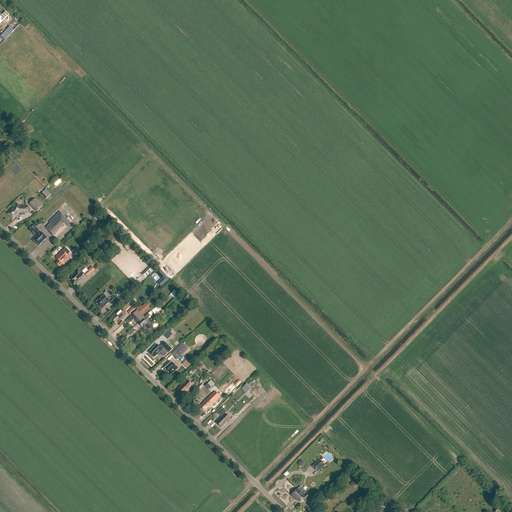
[(51,195),(46,189),(40,194),(45,200),(51,195)]
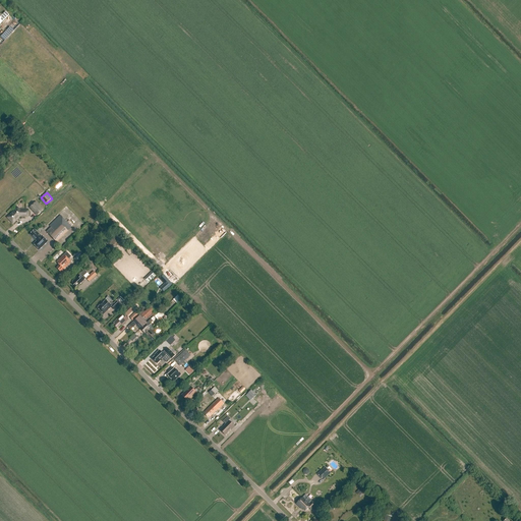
[(38,217),(44,211),(36,203),(31,208),(38,217)]
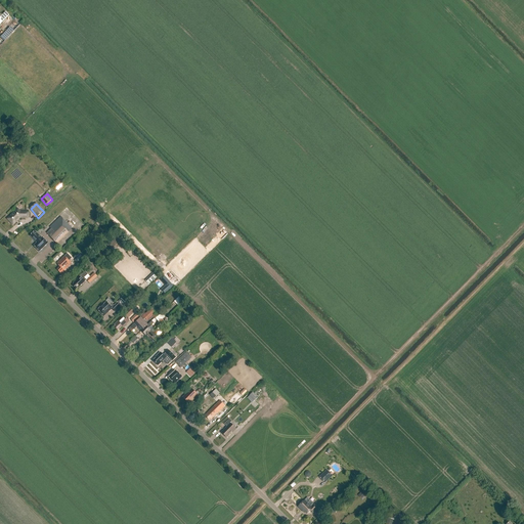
[(29,218),(29,213),(15,212),(7,219),(12,224),(17,220),(17,221),(20,218),(29,218)]
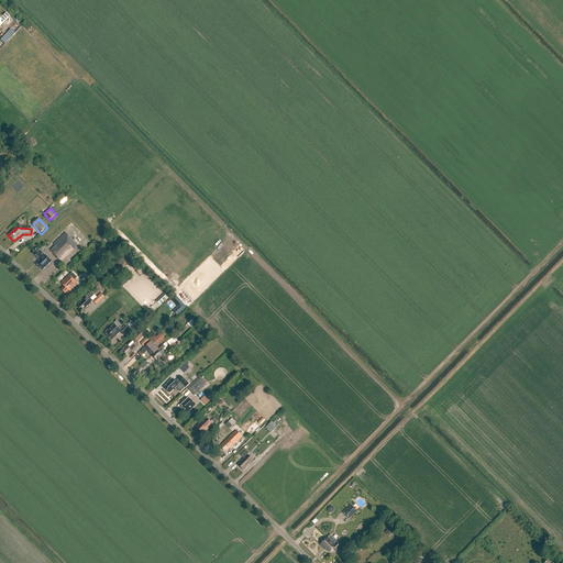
[(61,262),(73,250),(74,250),(66,243),(58,251),(54,246),(51,251),(61,262)]
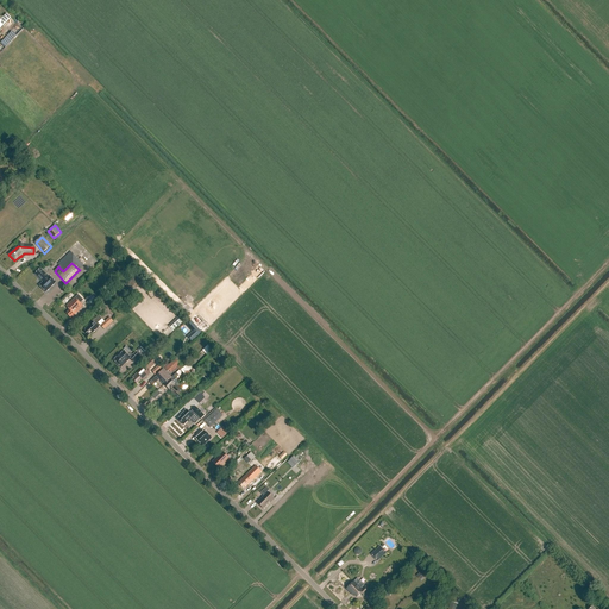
[(36,275),(42,281),(43,280),(44,281),(39,286),(46,293),(56,283),(49,276),(49,277),(41,269),(36,275)]
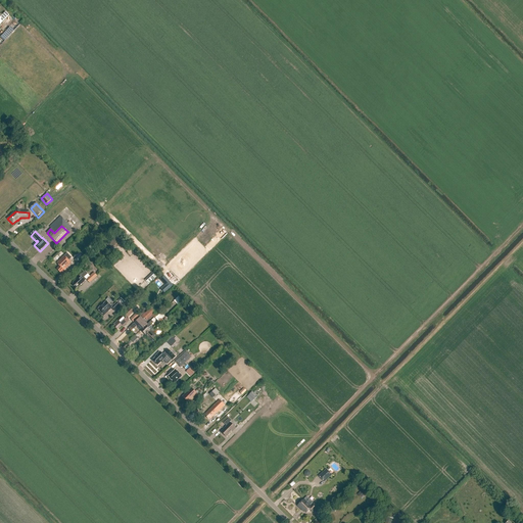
[(112,252),(124,242),(116,235),(109,241),(110,241),(106,245),(112,252)]
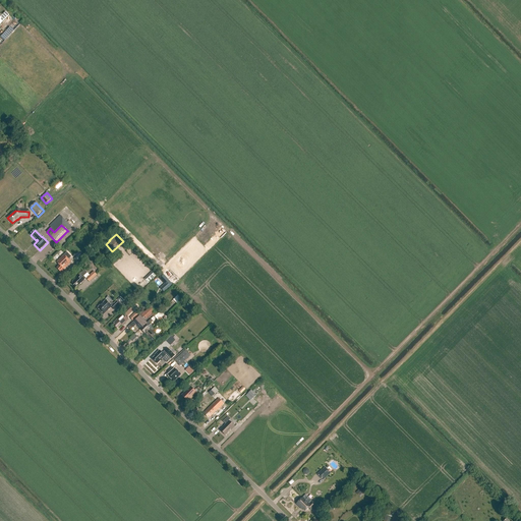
[(74,258),(76,262),(82,256),(79,252),(77,253),(78,255),(74,258)]
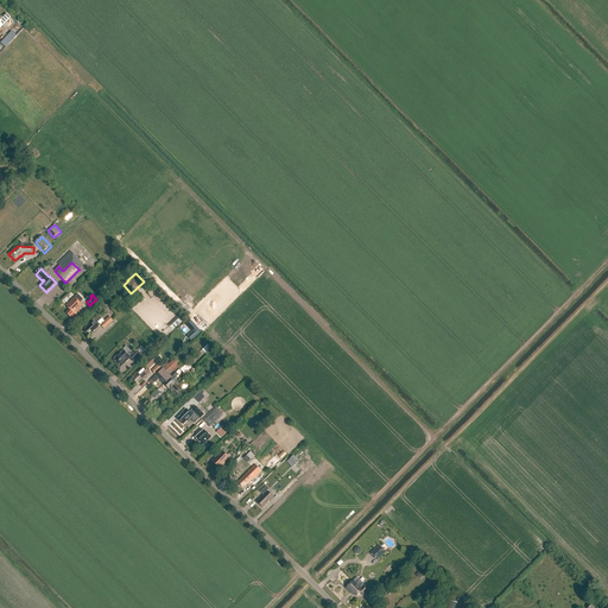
[(73,317),(82,308),(78,305),(80,303),(75,298),(67,306),(70,310),(67,314),(70,317),(71,316),(73,317)]
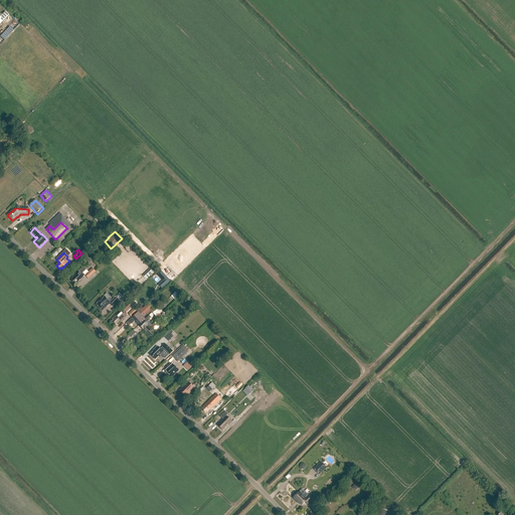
[(83,277),(86,276),(89,273),(87,271),(83,268),(71,279),(72,280),(71,281),(74,285),(77,282),(78,282),(83,277)]
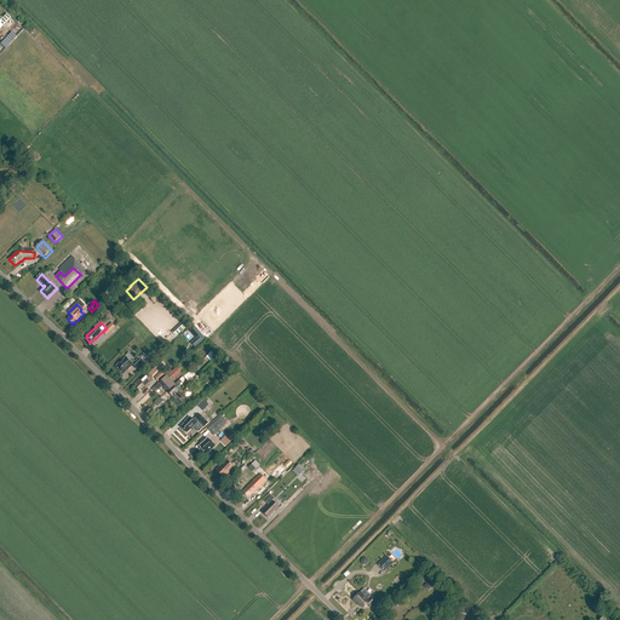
[(107,337),(115,328),(112,323),(107,328),(103,332),(107,337)]
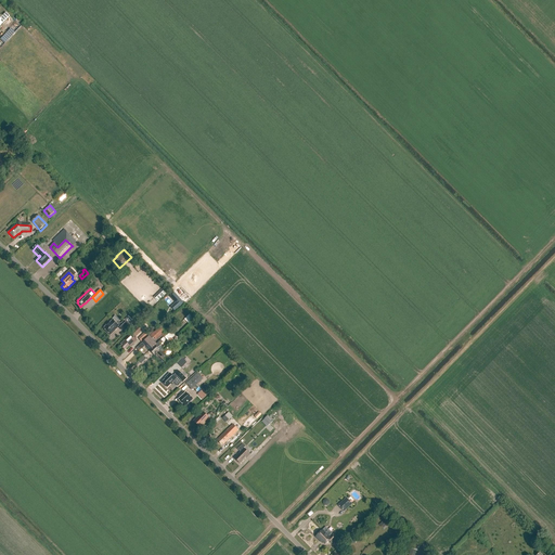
[(157,297),(156,296),(154,298),(157,301),(166,294),(163,292),(157,297)]
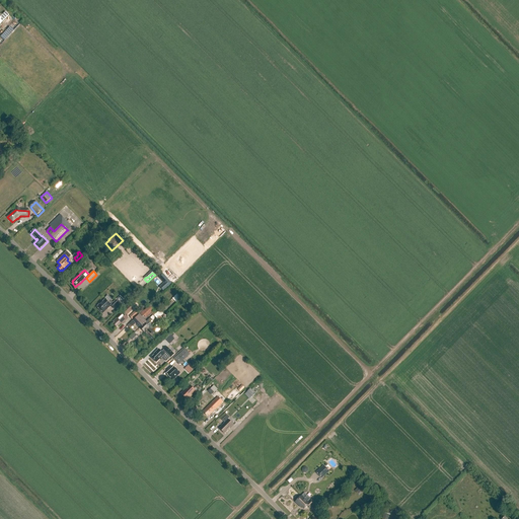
[(97,306),(96,307),(103,314),(110,306),(114,309),(120,303),(117,300),(114,303),(110,300),(108,302),(105,299),(100,304),(99,304),(97,306)]
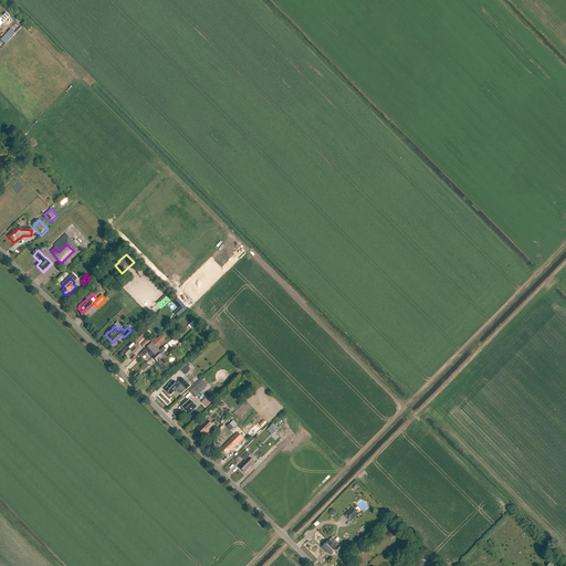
[(125,352),(124,354),(127,357),(132,353),(133,354),(139,347),(137,345),(138,344),(145,337),(140,333),(134,341),(134,342),(124,350),(125,352)]
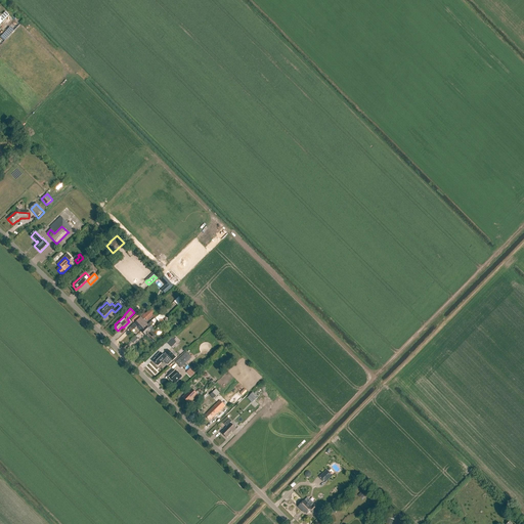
[(159,316),(162,313),(163,313),(160,310),(158,312),(158,311),(156,313),(151,309),(141,318),(135,324),(141,332),(147,325),(145,323),(153,316),(156,319),(159,316)]
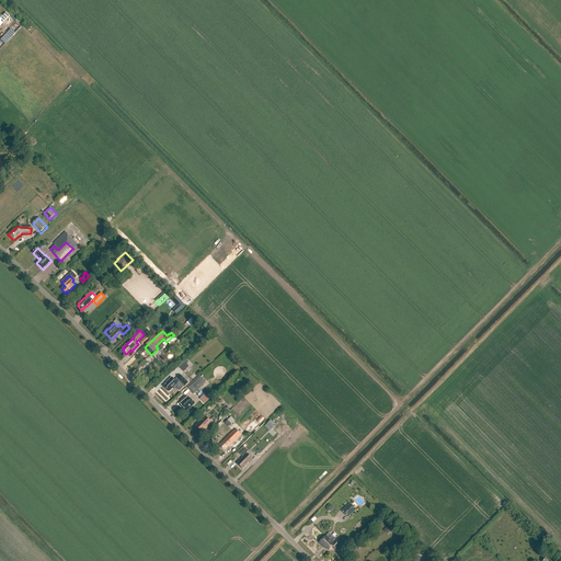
[(144,345),(149,340),(146,335),(140,342),(144,345)]
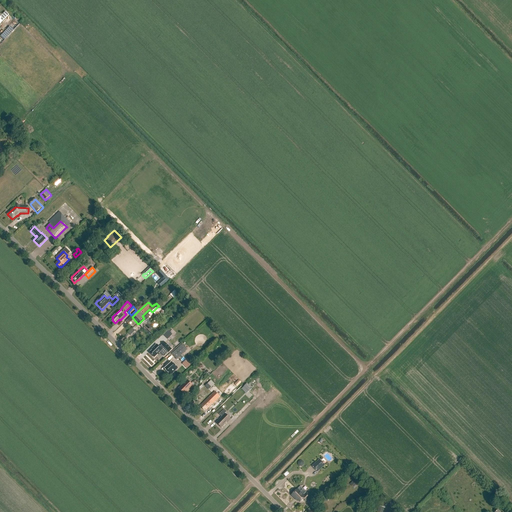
[(142,328),(149,322),(147,320),(151,317),(148,314),(144,318),(138,324),(142,328)]
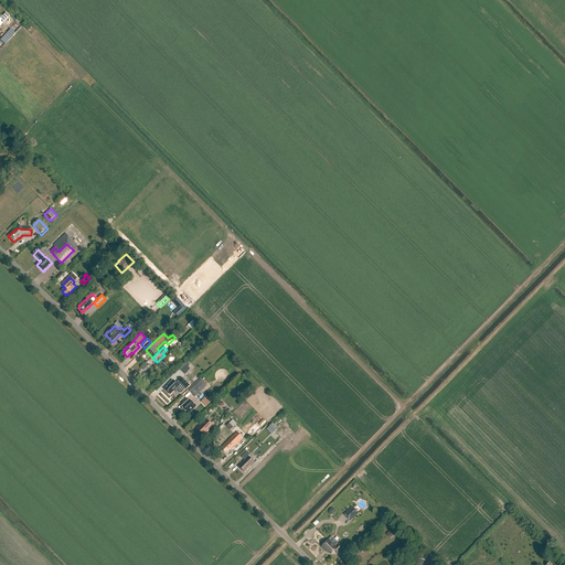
[(164,355),(157,362),(158,362),(166,371),(172,365),(169,361),(173,358),(170,354),(167,358),(164,355)]
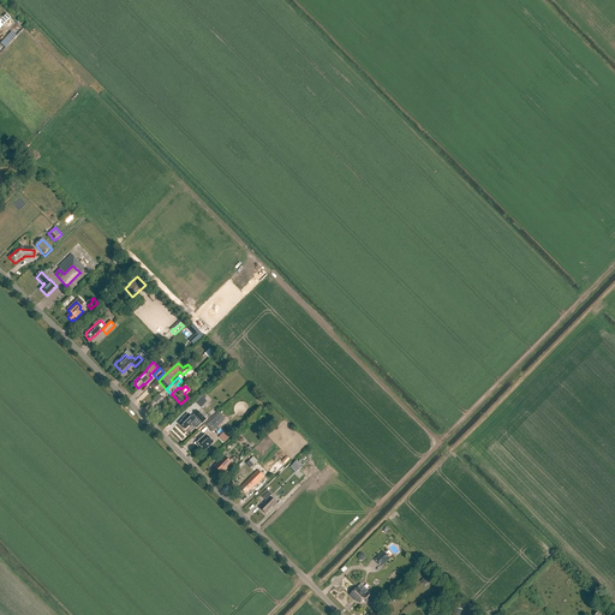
[(203,395),(197,401),(202,407),(208,401),(203,395)]
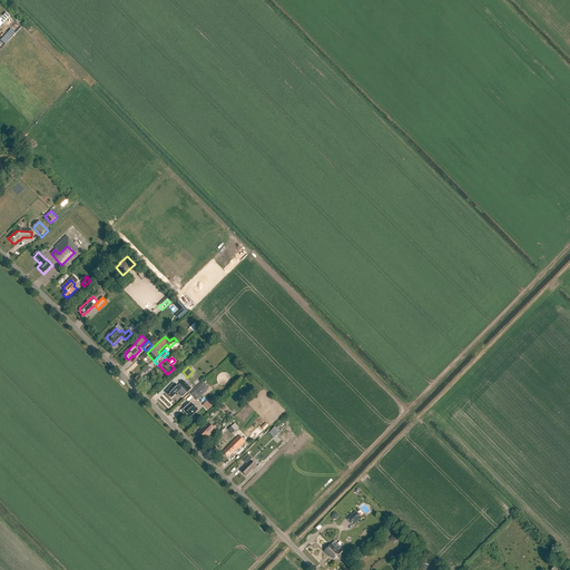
[(172,399),(178,393),(183,397),(187,393),(188,393),(192,390),(184,382),(178,387),(175,384),(172,387),(172,389),(167,393),(172,399)]
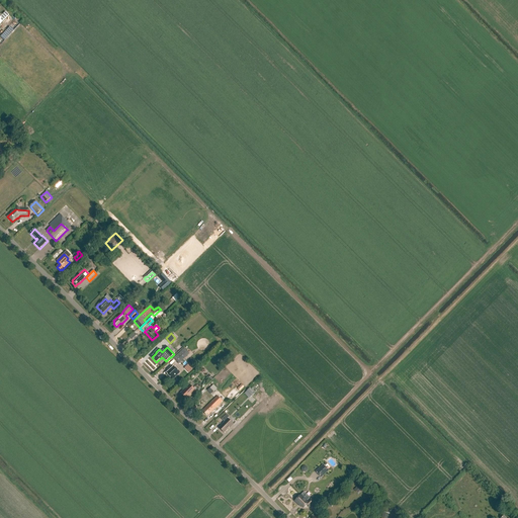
[(179,354),(174,359),(179,364),(184,359),(179,354)]
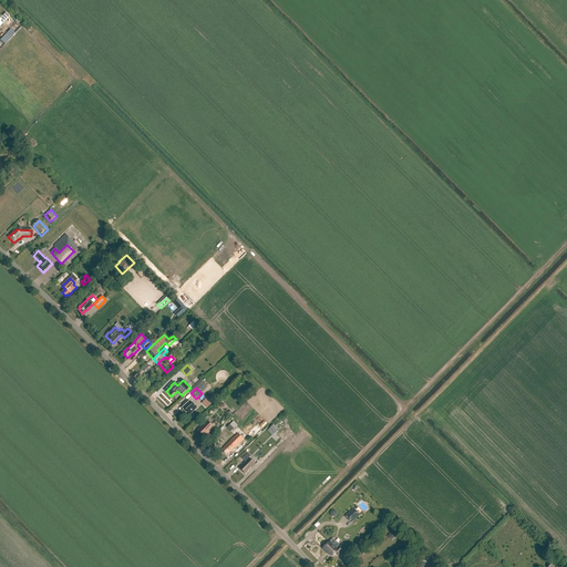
[(196,408),(191,401),(182,409),(187,414),(191,412),(191,413),(196,408)]
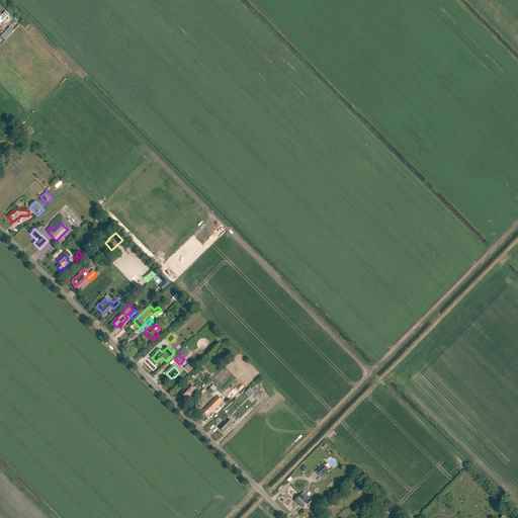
[(189,384),(180,394),(187,400),(195,392),(189,384)]
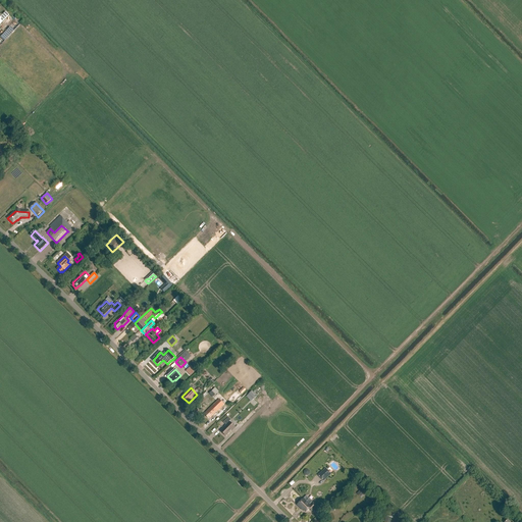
[(219,400),(205,413),(206,414),(205,415),(208,418),(209,417),(210,418),(224,405),(219,400)]
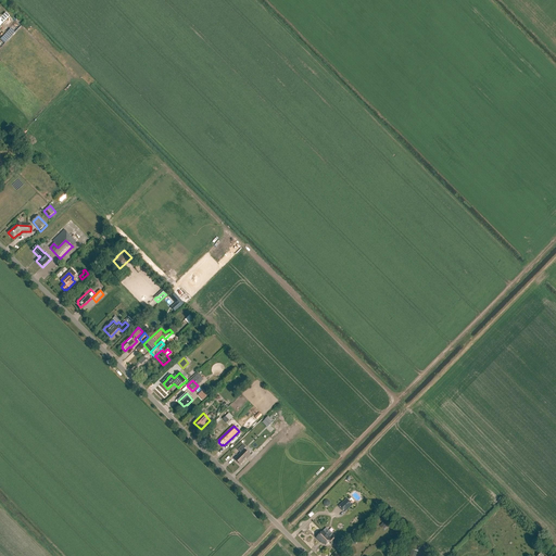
[(247,459),(251,456),(244,450),(245,447),(243,445),(238,451),(241,454),(236,459),(240,465),(247,458),(247,459)]
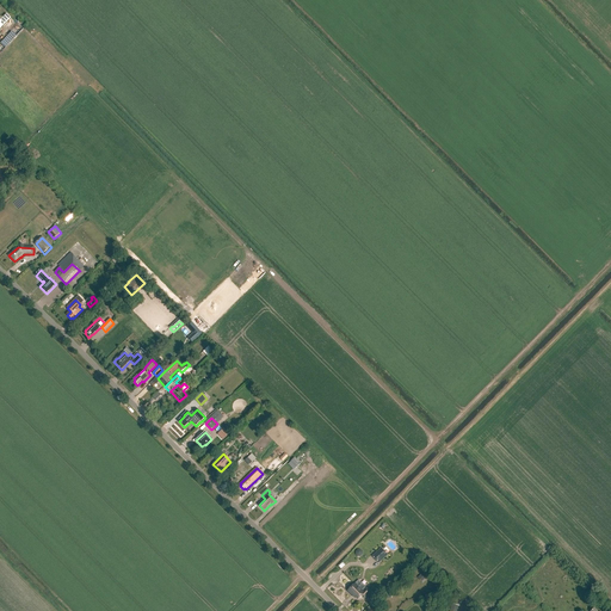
[(378,563),(380,562),(388,555),(382,549),(372,557),(378,563)]
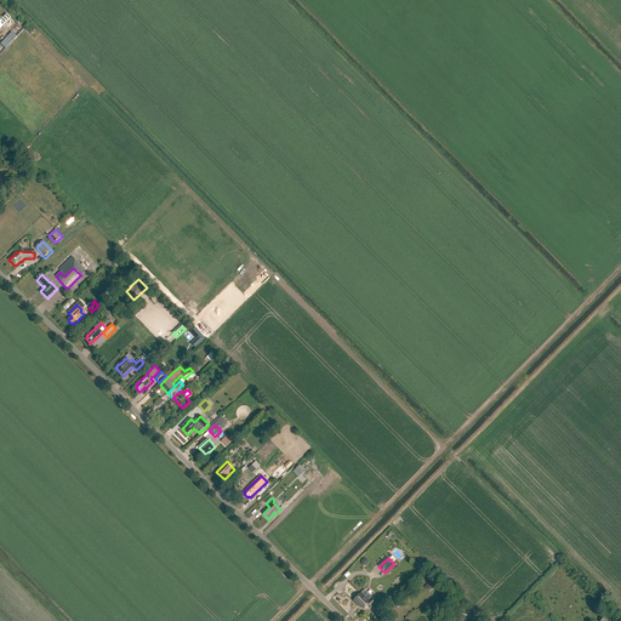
[(358,604),(364,610),(368,605),(371,609),(377,603),(372,598),(369,602),(360,593),(360,594),(359,593),(358,593),(355,594),(357,597),(353,600),(358,605),(358,604)]
